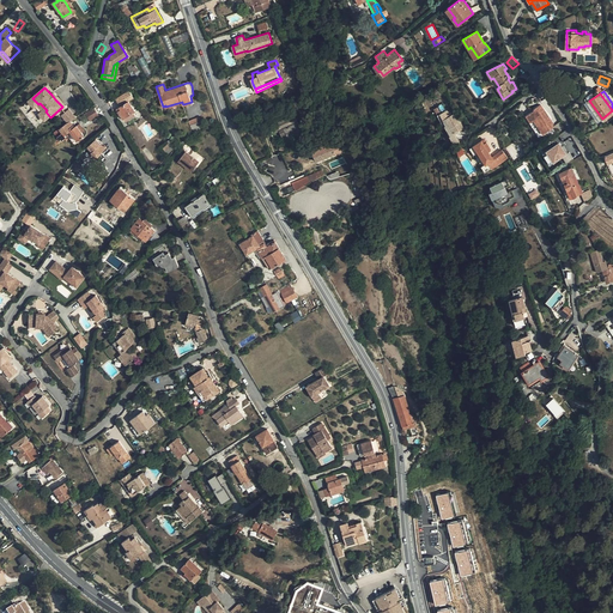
[(47,121),(50,117),(46,111),(47,110),(40,103),(38,104),(32,98),(29,101),(36,108),(40,105),(44,110),(41,114),(47,121)]
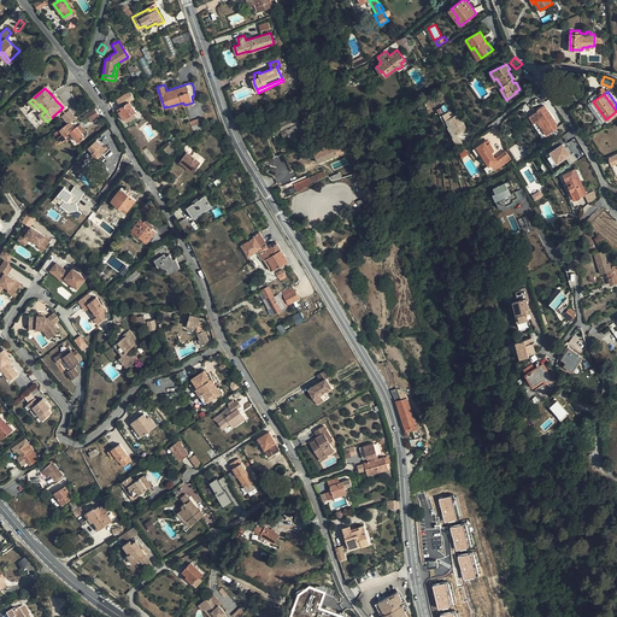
[(125,118),(135,112),(136,111),(130,101),(117,109),(124,119),(125,118)]
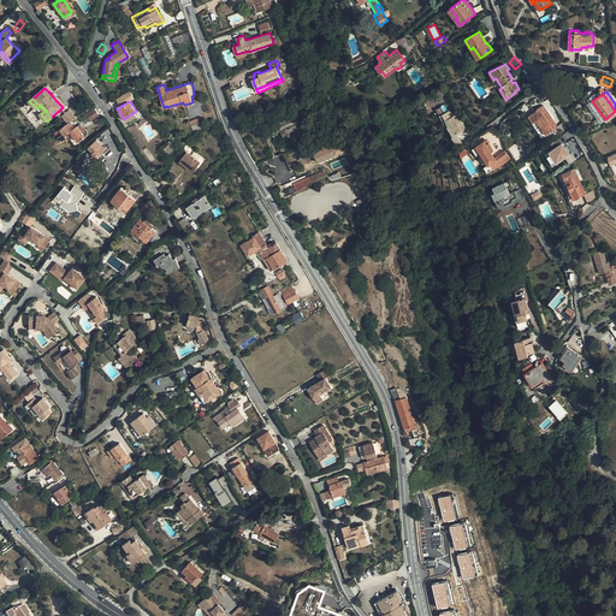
[(544,105),(537,110),(537,111),(528,117),(533,124),(537,122),(546,135),(557,128),(555,125),(552,120),(552,119),(544,105)]
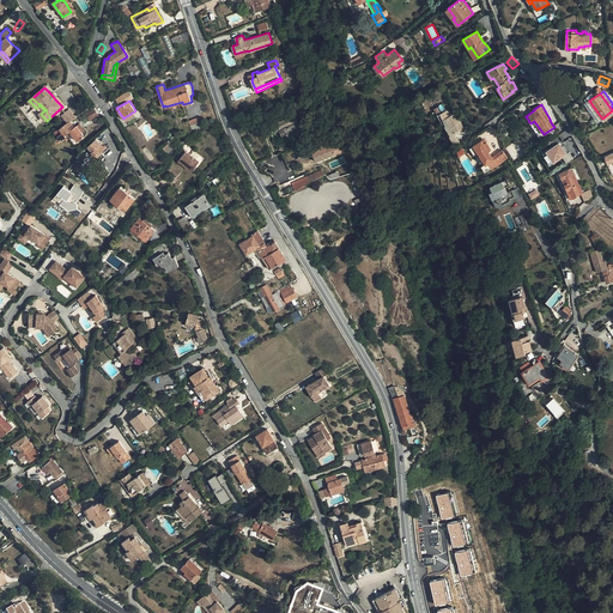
[(95,107),(85,113),(90,120),(99,114),(95,107)]
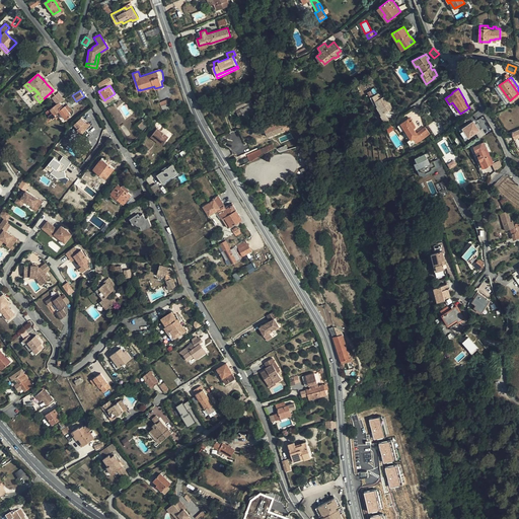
[(58,102),(66,99),(60,92),(53,98),(58,102)]
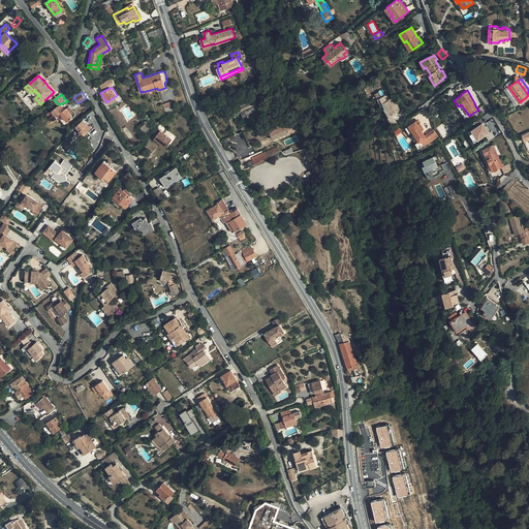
[(255,98),(239,106),(242,113),(244,117),(248,115),(251,120),(261,114),(259,110),(260,109),(258,104),(256,104),(256,103),(257,102),(255,98)]
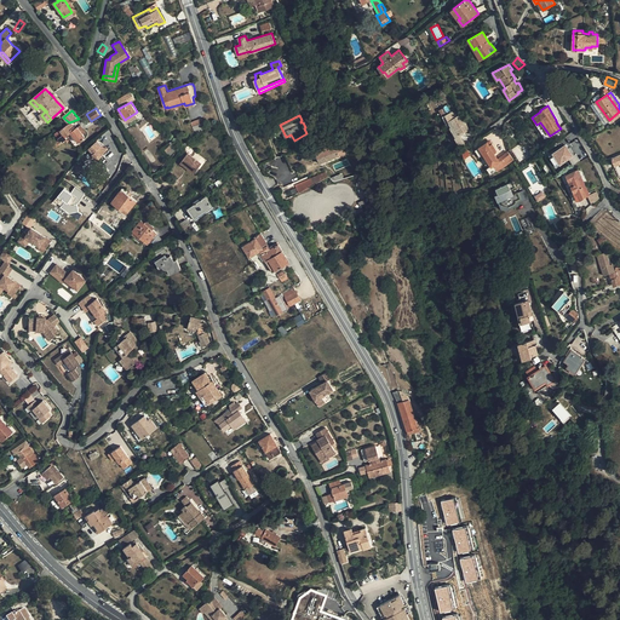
[(207,127),(204,116),(190,122),(195,132),(207,127)]
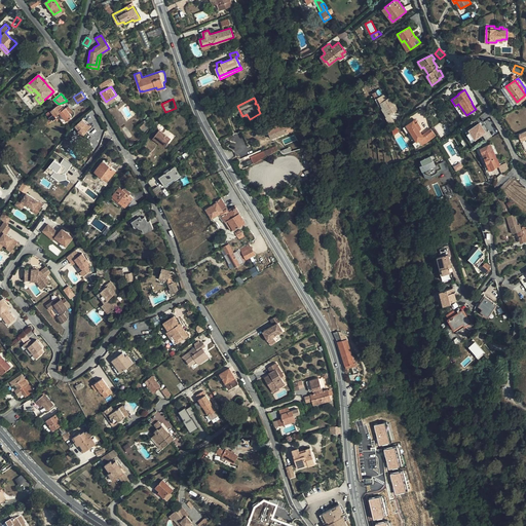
[(389,122),(390,124),(396,122),(392,117),(396,115),(392,110),(397,108),(391,99),(387,101),(386,100),(378,104),(384,114),(382,115),(384,118),(386,117),(388,122),(389,122)]
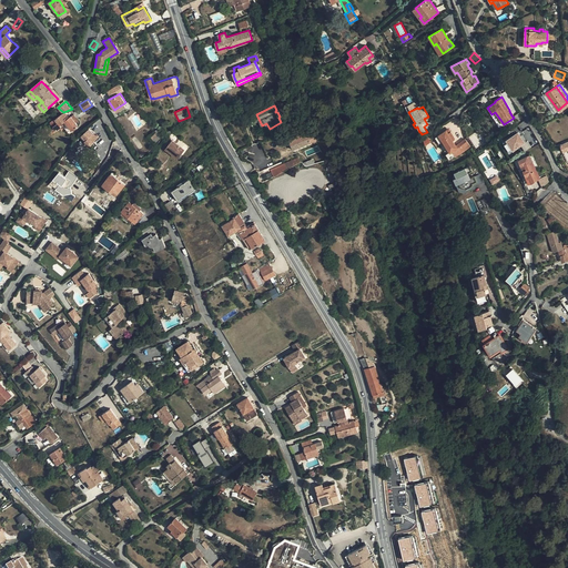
[(78,125),(75,122),(71,117),(69,118),(66,112),(60,115),(50,122),(53,127),(51,129),(53,132),(67,122),(72,130),(78,125)]
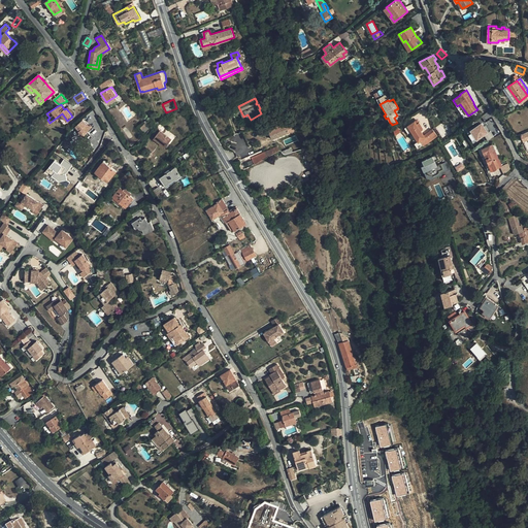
[(468,116),(460,104),(457,106),(456,106),(464,119),(468,116)]
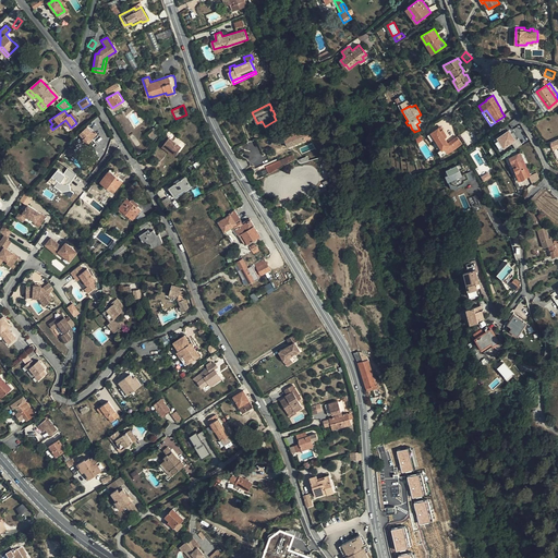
[(96,135),(94,133),(87,126),(80,133),(84,137),(83,138),(88,144),(88,143),(93,148),(97,144),(92,138),(96,135)]
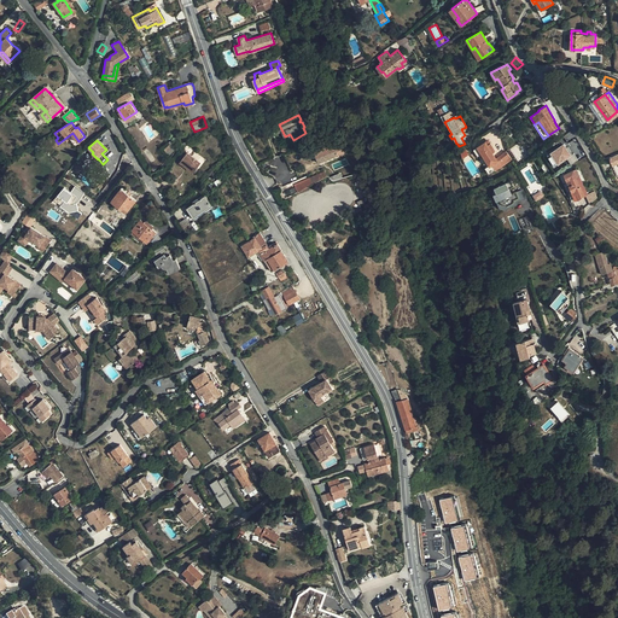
[(336,146),(339,151),(345,149),(343,143),(334,141),(336,146)]
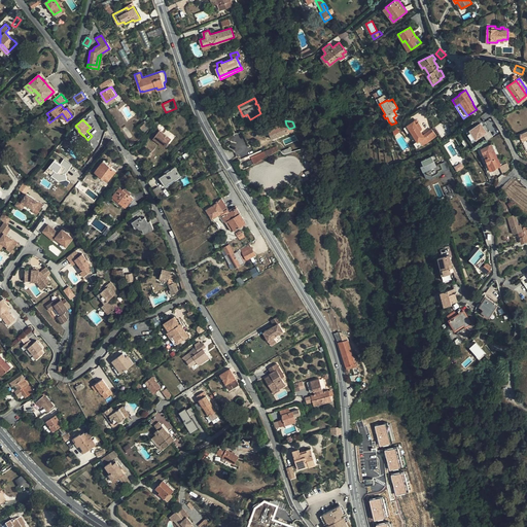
[(416,123),(415,120),(405,128),(408,133),(412,131),(418,141),(420,140),(423,144),(437,135),(433,129),(424,134),(421,129),(422,128),(422,127),(422,126),(419,120),(416,123)]
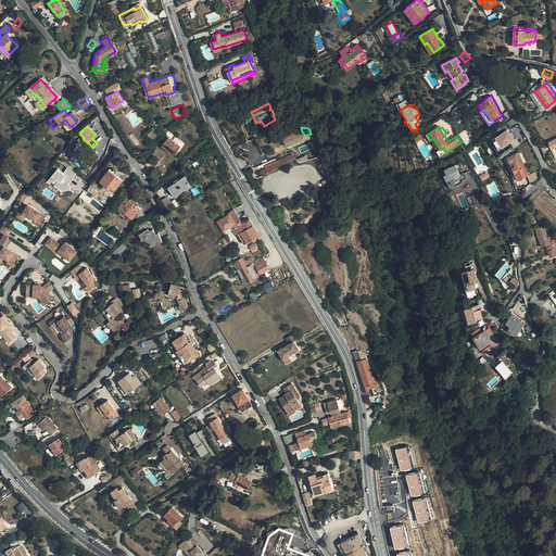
[(302,131),(293,130),(282,135),(285,140),(291,138),(293,142),(305,138),(305,136),(302,131)]
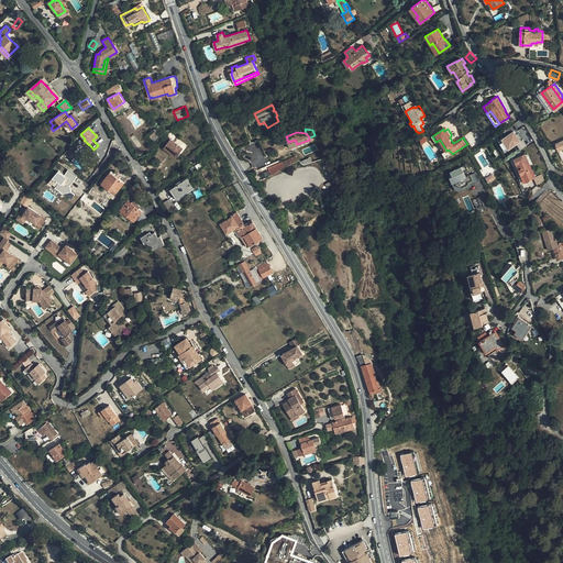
[(514,132),(498,143),(505,153),(517,145),(520,150),(525,146),(514,132)]
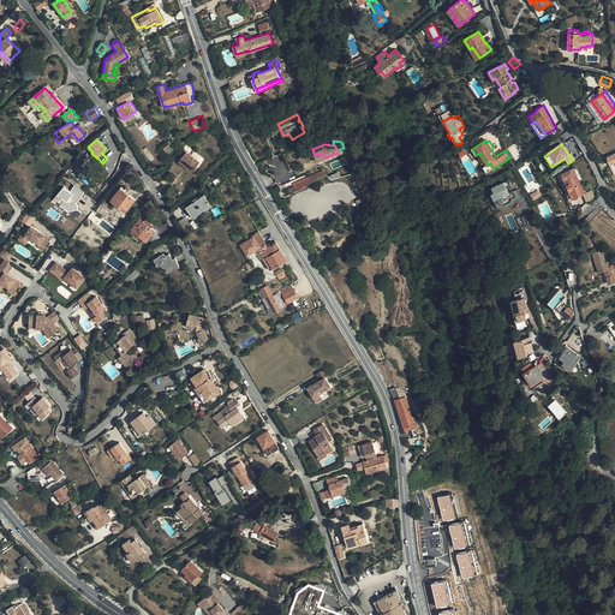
[(185,148),(179,155),(183,157),(181,160),(195,171),(202,161),(185,148)]
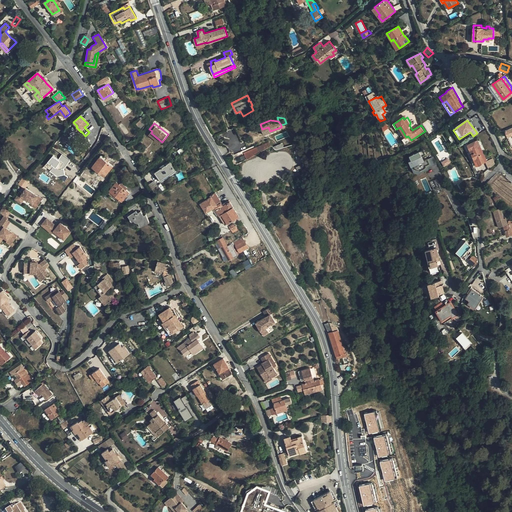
[(100,143),(104,140),(98,133),(94,137),(100,143)]
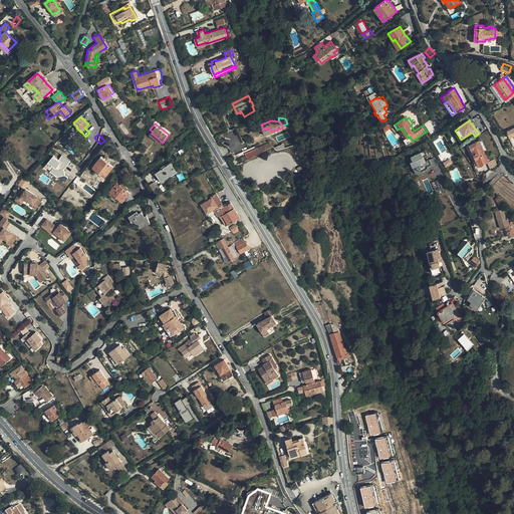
[(257,148),(260,153),(273,146),(270,142),(257,148)]
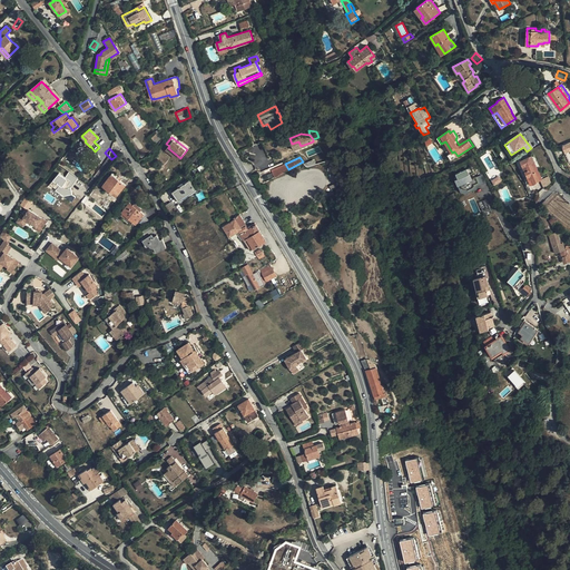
[(521,164),(531,184),(540,180),(532,165),(537,164),(534,158),(521,164)]
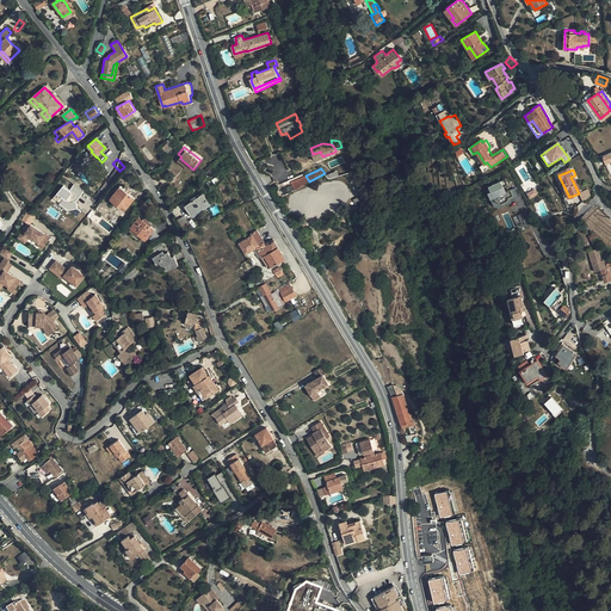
[(295,190),(309,181),(306,176),(291,181),(295,190)]
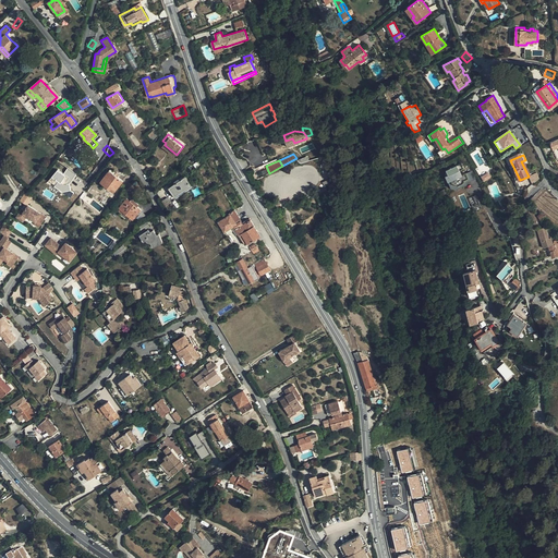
[(462,178),(458,167),(447,172),(449,178),(447,179),(449,184),(462,178)]
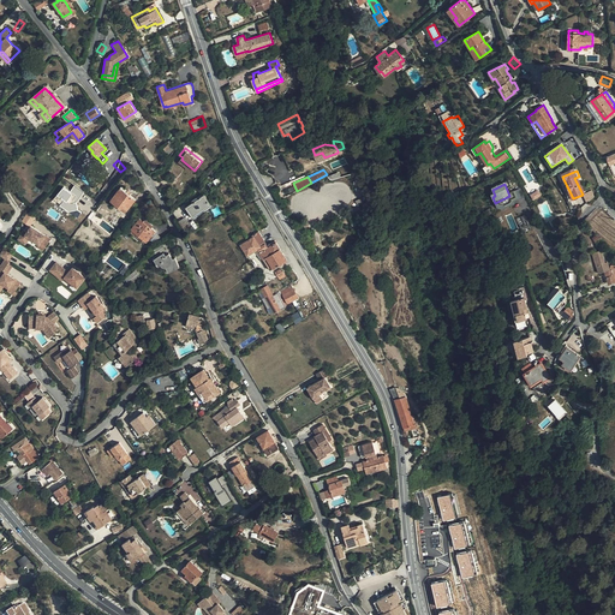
[(71,214),(84,192),(75,185),(71,191),(63,186),(53,202),(71,214)]
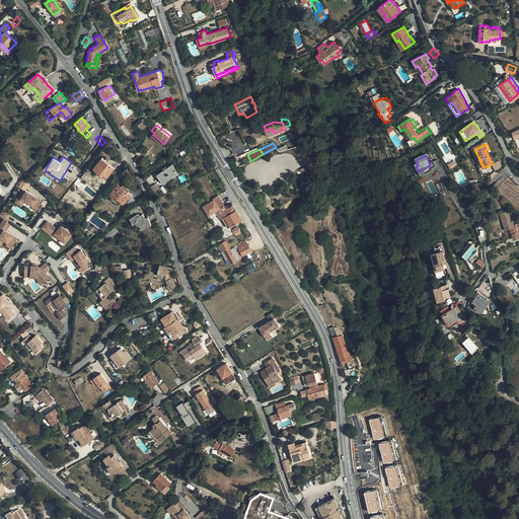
[(104,174),(107,176),(110,172),(112,172),(115,168),(101,158),(93,168),(102,175),(104,174)]
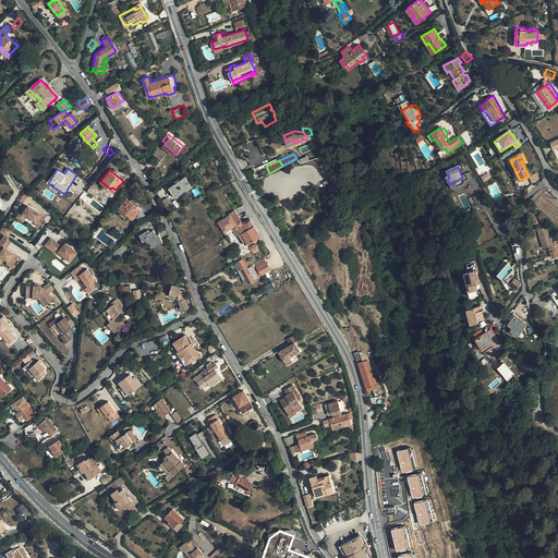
[(488,172),(481,177),(484,182),(492,178),(488,172)]
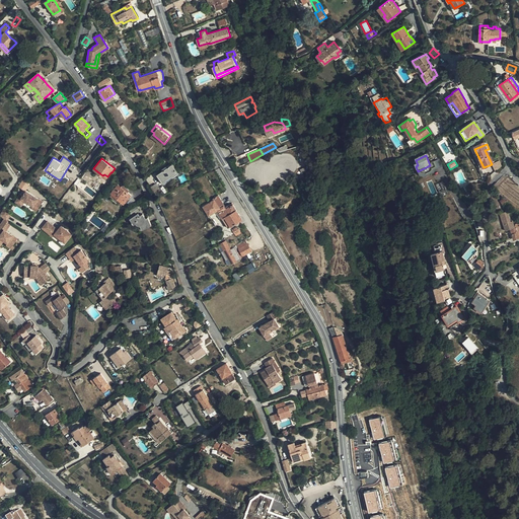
[(172,163),(157,174),(163,182),(178,171),(172,163)]
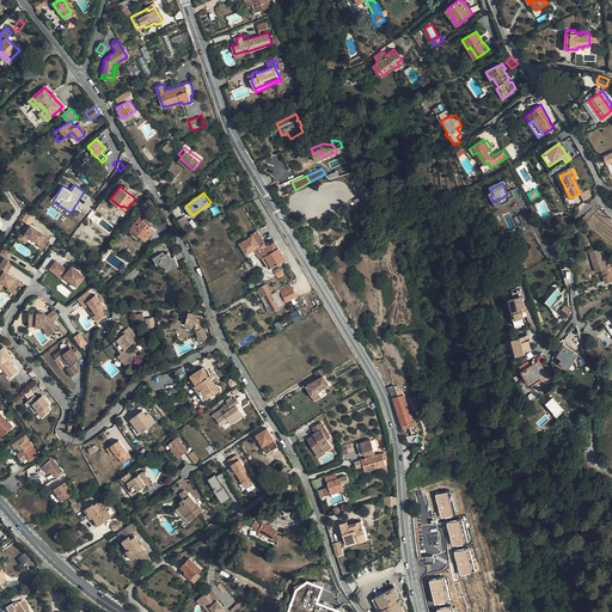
[(29,225),(35,218),(26,213),(22,220),(29,225)]
